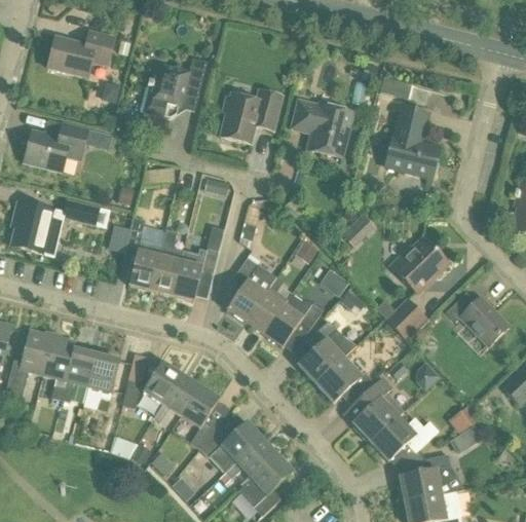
[(107,66),(114,38),(89,31),(85,45),(54,37),(47,68),(87,78),(91,62),(107,66)]
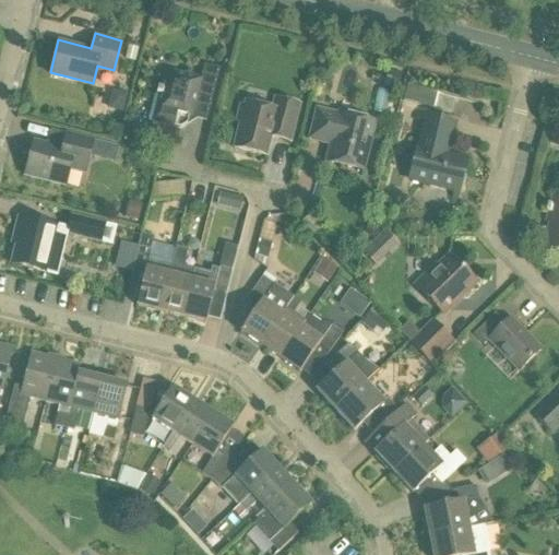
[(211,101),(219,67),(204,62),(201,77),(171,70),(164,75),(152,118),(180,126),(187,121),(189,114),(191,115),(195,96),(211,101)]
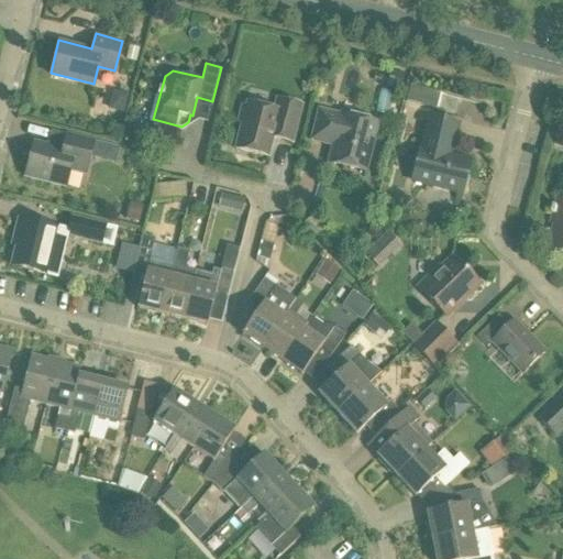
[(409,85),(406,99),(435,107),(439,92),(409,85)]
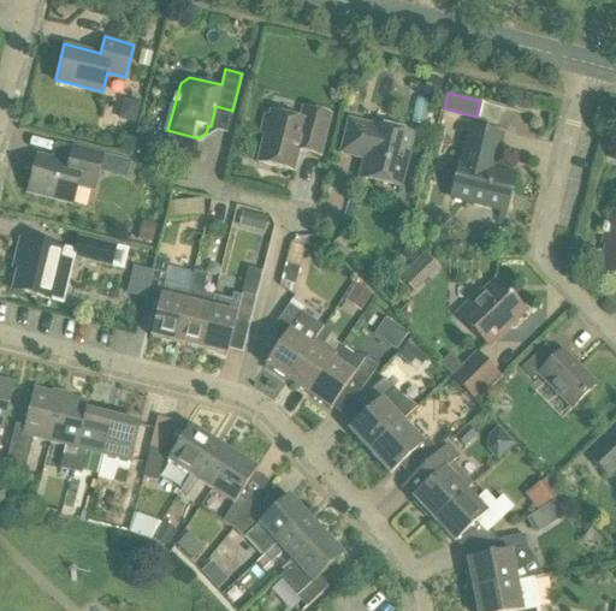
[(265,131),(258,161),(292,170),(298,148),(319,154),(330,111),(303,105),(300,117),(271,110),(270,112),(265,111),(260,130),(265,131)]
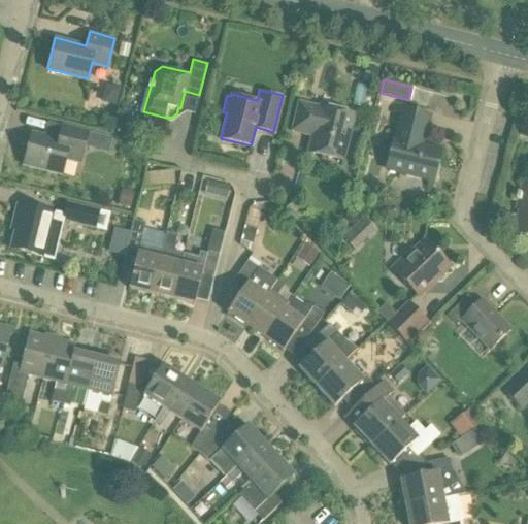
[(343,159),(355,113),(319,104),(319,105),(298,100),(291,130),(311,134),(307,151),(343,159)]
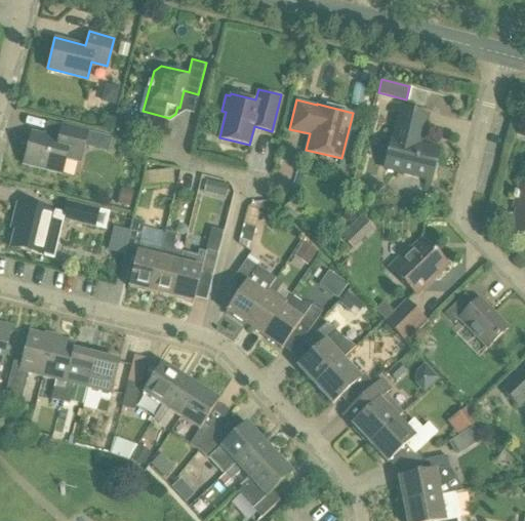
[(399,112),(385,166),(430,177),(437,148),(419,143),(427,114),(400,108),(386,105),(386,109),(399,112)]
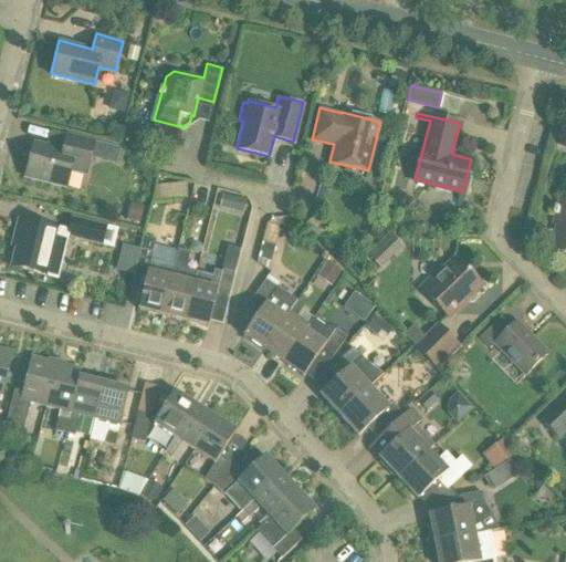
[(85,172),(94,139),(72,134),(69,149),(33,141),(25,175),(66,185),(71,168),(85,172)]
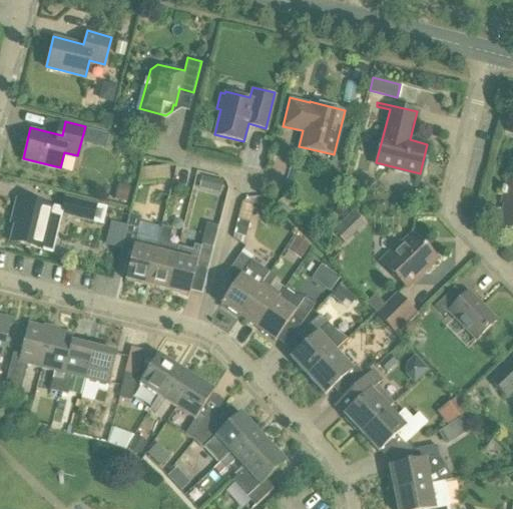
[(512,178),(508,177),(503,200),(510,202),(504,223),(512,225),(512,178)]
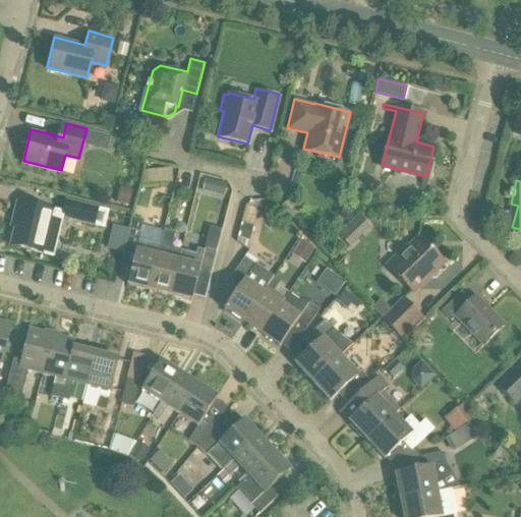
[(120,183),(115,200),(128,205),(132,187),(120,183)]
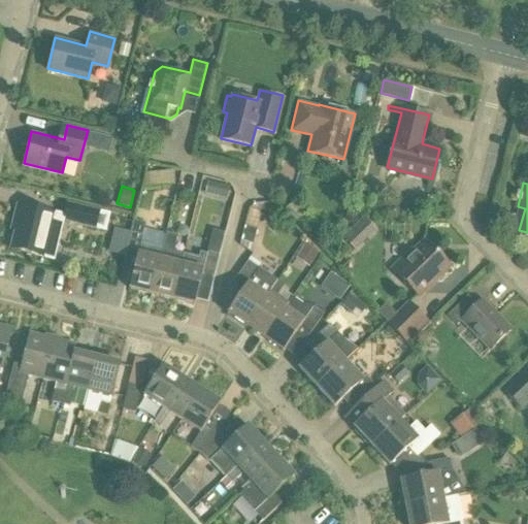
[(104,228),(108,211),(67,201),(63,218),(104,228)]
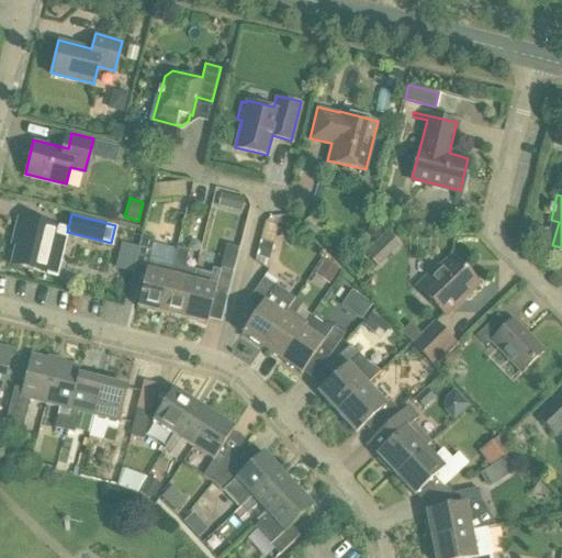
[(44,270),(55,224),(19,215),(15,231),(19,232),(12,263),(44,270)]
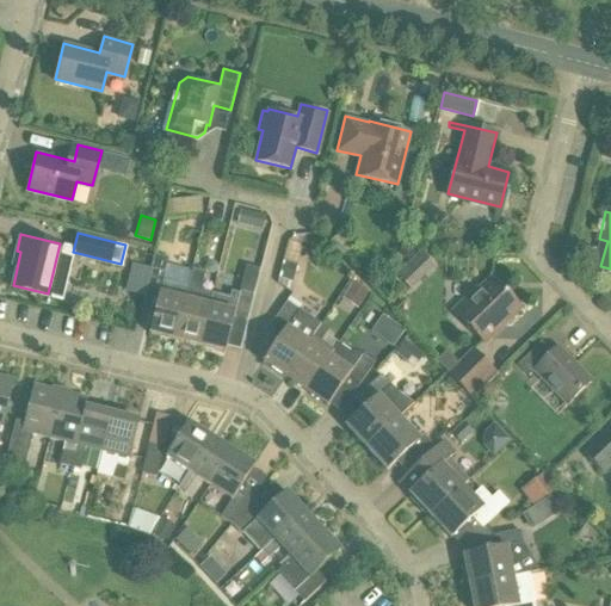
[(406,267),(413,276),(434,254),(427,247),(406,267)]
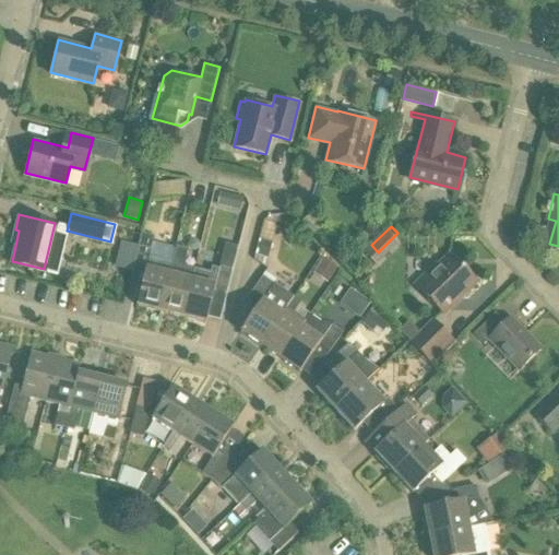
[(171,260),(156,257),(158,248),(151,247),(154,234),(141,231),(138,244),(131,269),(144,272),(135,303),(159,309),(171,260)]
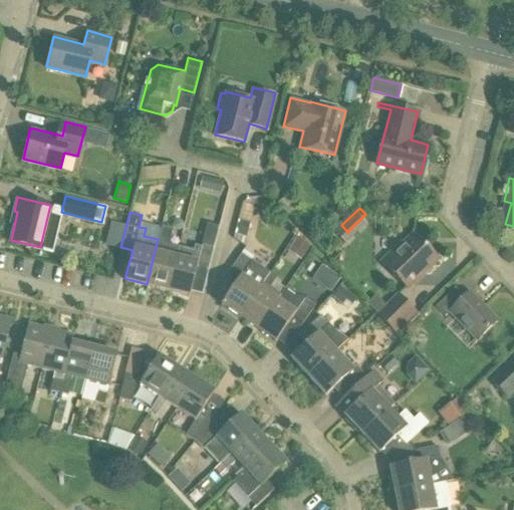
[(235,228),(234,232),(245,235),(249,221),(238,218),(236,226),(235,228)]
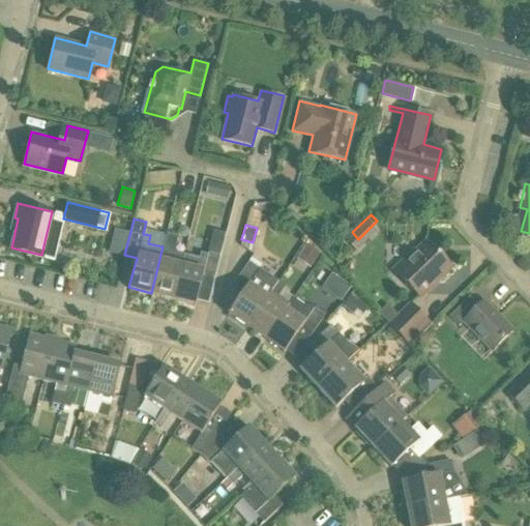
[(182,263),(185,252),(174,249),(178,233),(167,231),(163,246),(151,293),(173,298),(181,263),(182,263)]
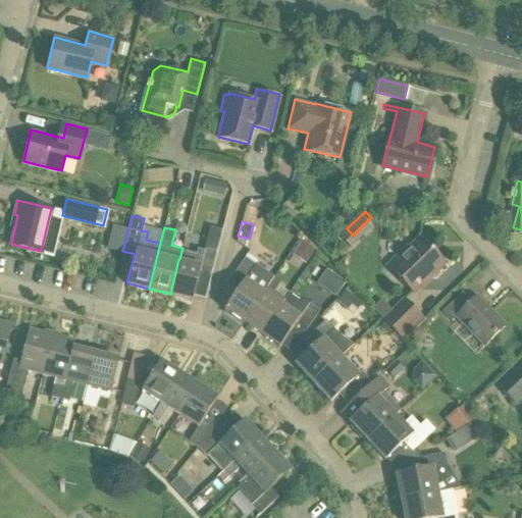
[(444,261),(420,237),(409,248),(406,245),(394,257),(397,260),(389,266),(413,291),(444,261)]
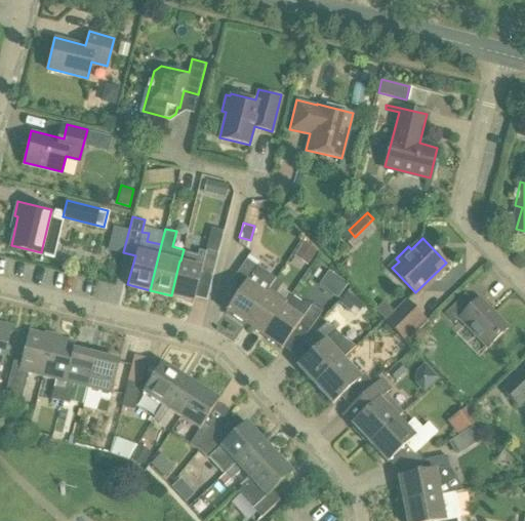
[(304,239),(293,253),(308,264),(317,249),(304,239)]
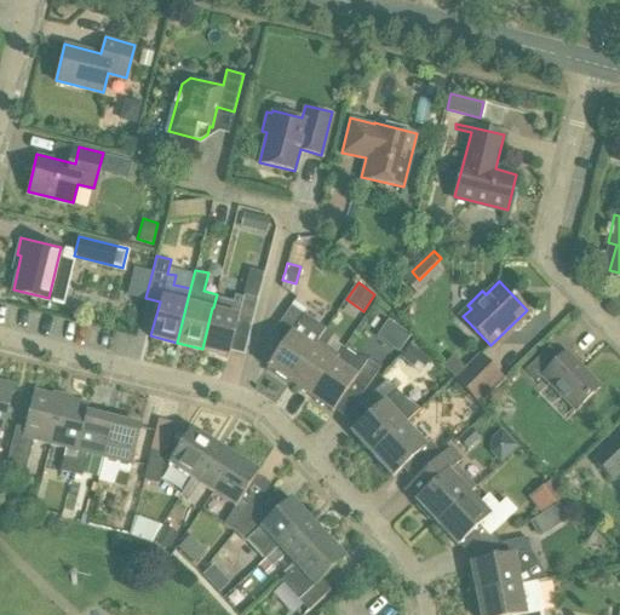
[(212,308),(202,349),(228,356),(236,321),(251,325),(258,297),(244,293),(242,295),(235,293),(233,298),(217,294),(213,308),(212,308)]
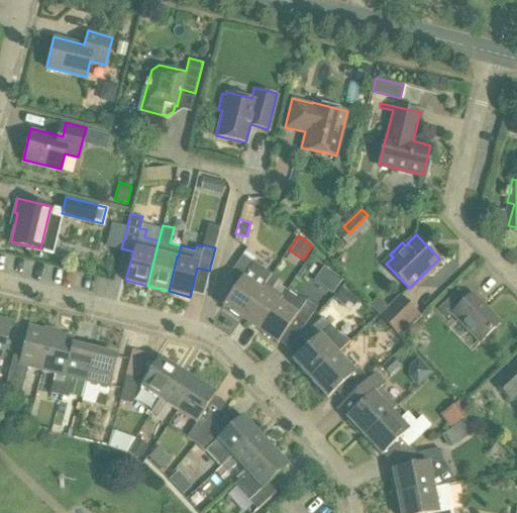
[(240,317),(271,273),(242,252),(229,273),(238,280),(222,304),(240,317)]
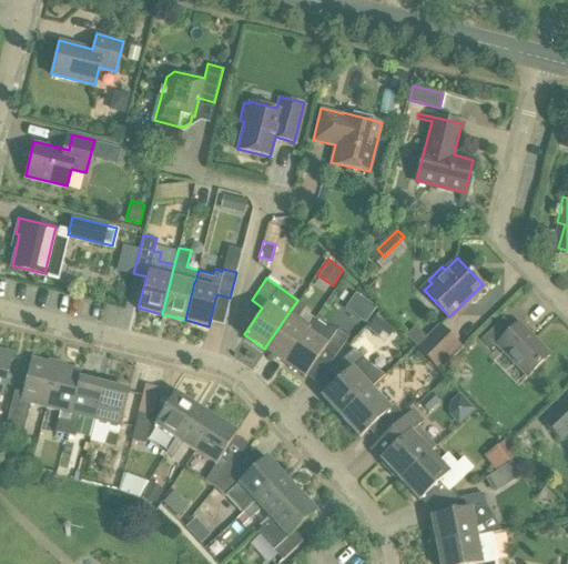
[(311,322),(298,314),(305,304),(297,300),(264,349),(284,362),(311,322)]
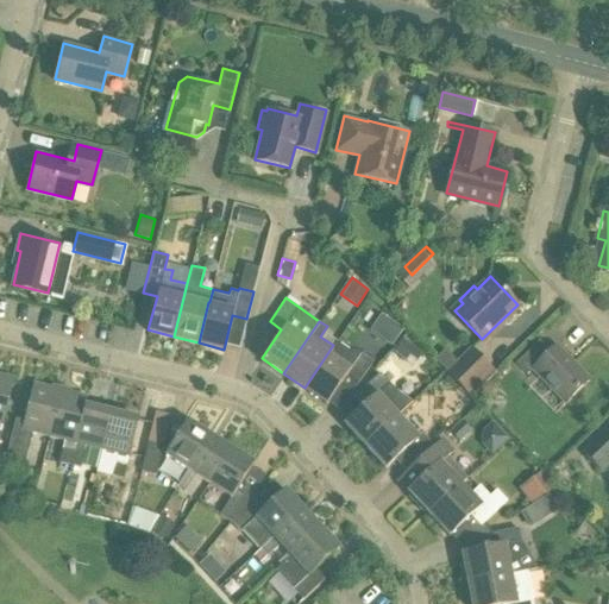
[(396,322),(384,338),(390,343),(402,326),(396,322)]
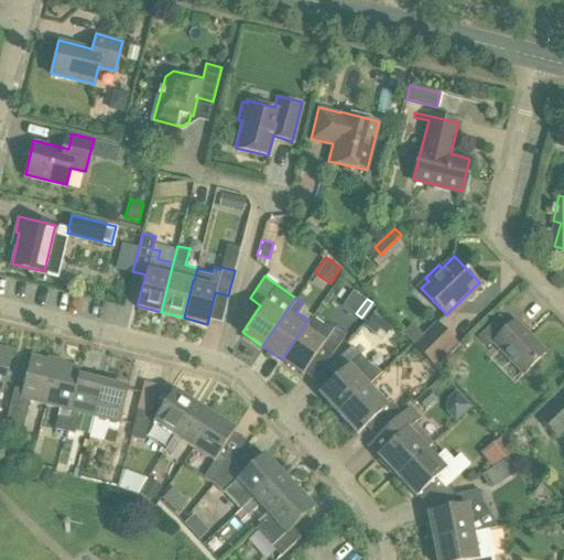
[(464,330),(485,309),(475,299),(454,320),(464,330)]
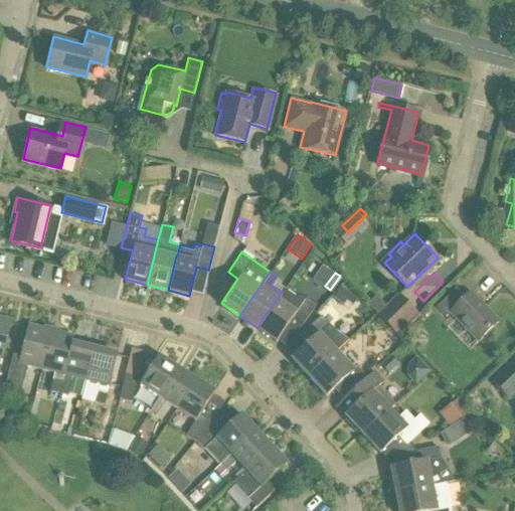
[(342,285),(333,295),(342,303),(346,298),(352,303),(357,298),(342,285)]
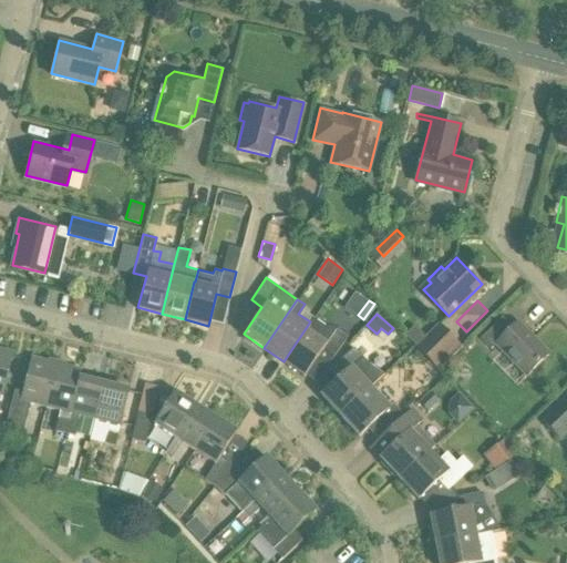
[(513,325),(502,315),(480,337),(491,347),(495,343),(526,374),(548,351),(517,320),(513,325)]
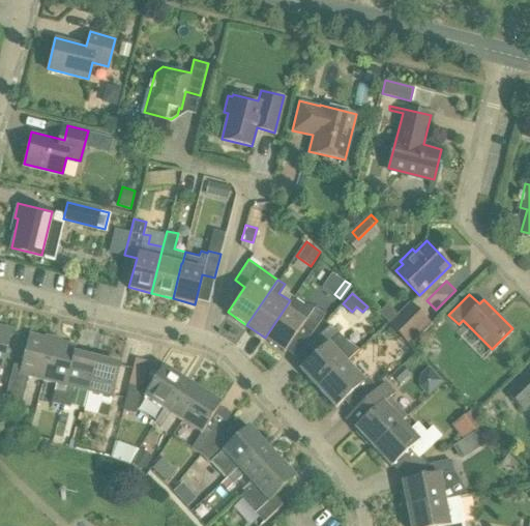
[(290,300),(265,338),(284,350),(301,325),(312,332),(325,312),(315,304),(314,307),(306,302),(305,304),(293,296),(290,300)]
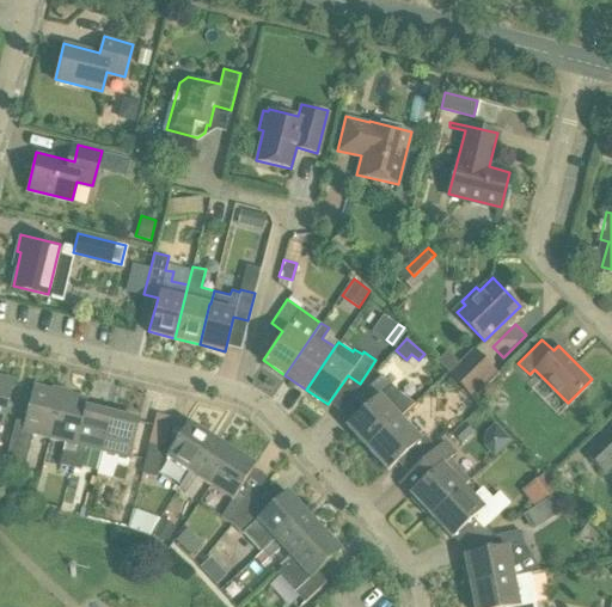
[(497,371),(473,345),(459,360),(447,348),(436,360),(447,372),(471,396),(497,371)]
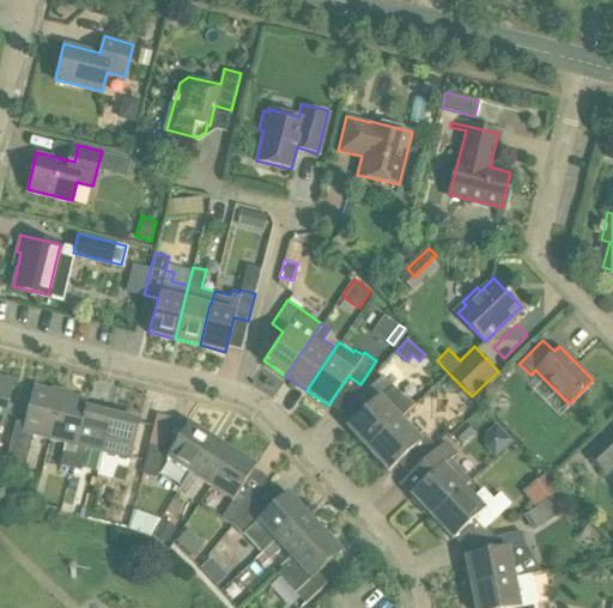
[(399,417),(400,418),(414,402),(402,394),(392,383),(382,374),(360,394),(370,403),(347,425),(368,447),(399,417)]
